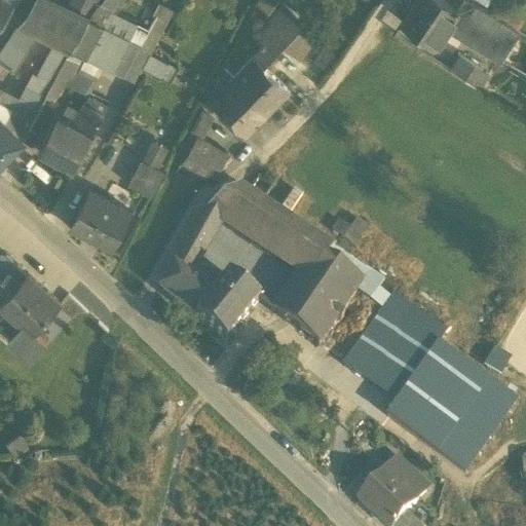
[(0,0),(0,28),(17,1),(14,0),(0,0)]
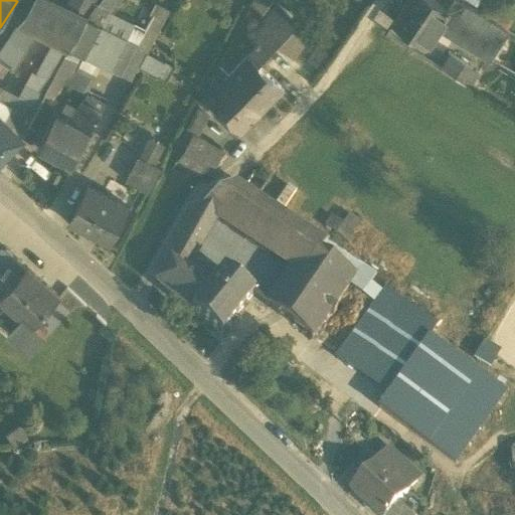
[(37,32),(54,40),(68,48),(86,19),(64,8),(48,0),(33,0),(19,23),(37,32)]
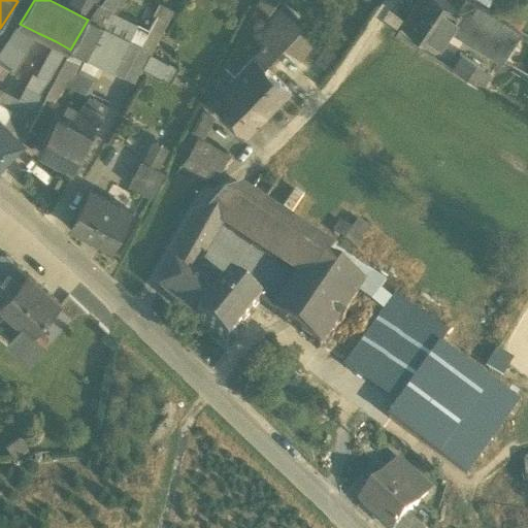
[(70,0),(66,8),(88,20),(99,4),(101,0),(70,0)]
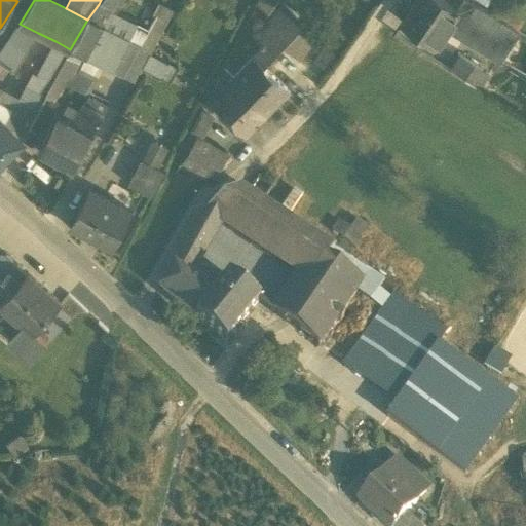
[(103,0),(100,5),(111,11),(115,13),(124,0),(103,0)]
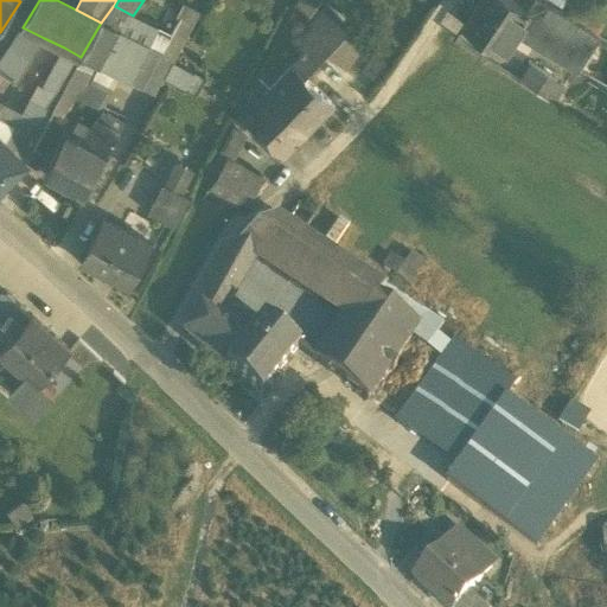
[(289,20),(299,30),(324,1),(321,0),(298,0),(295,5),(298,6),(289,20)]
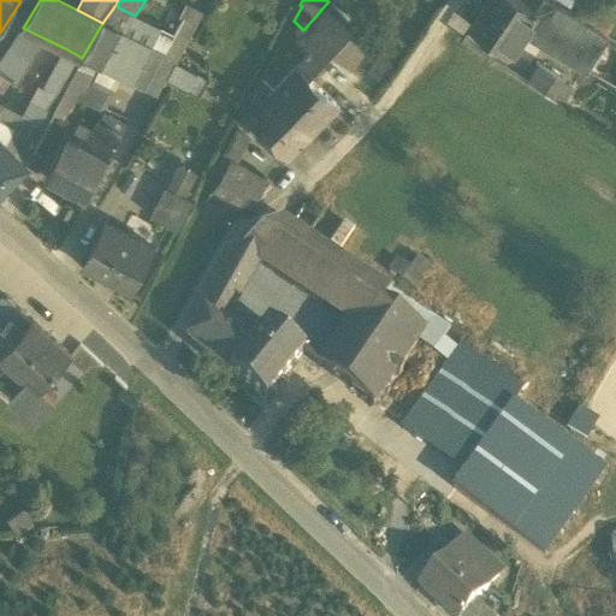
[(510,52),(523,31),(538,12),(534,10),(520,0),(486,0),(485,3),(483,0),(480,0),(475,6),(477,9),(480,11),(471,24),(510,52)]
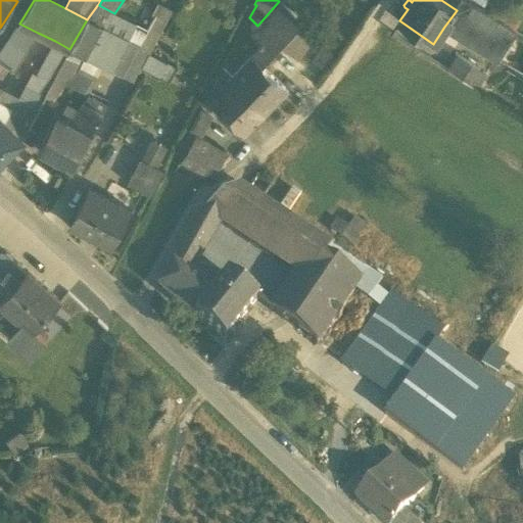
[(468,0),(458,0),(455,6),(467,14),(474,4),(468,0)]
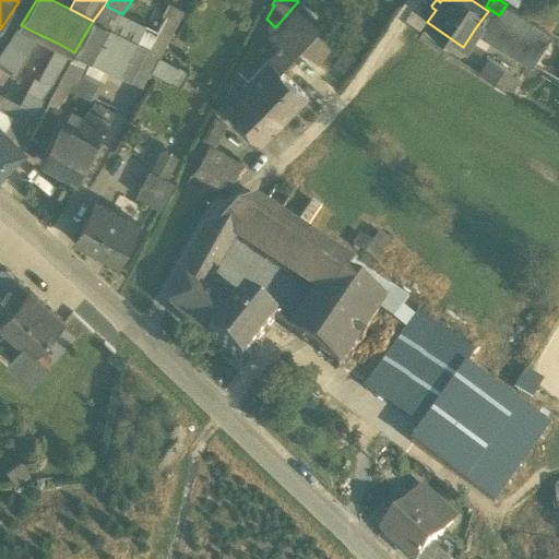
[(150,48),(132,82),(143,87),(151,72),(159,57),(183,10),(169,2),(163,15),(165,18),(158,30),(150,48)]
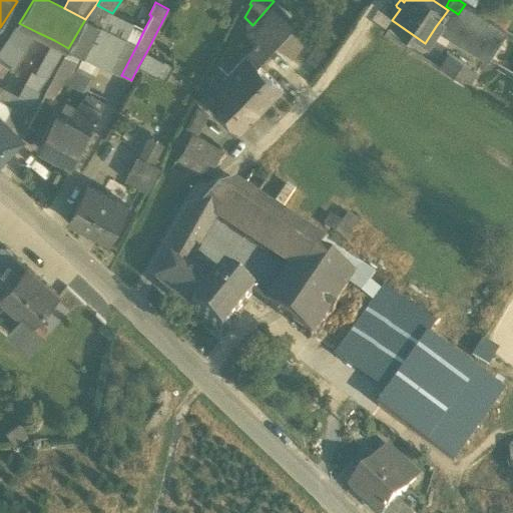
[(484,16),(506,30),(512,19),(512,15),(493,3),(484,16)]
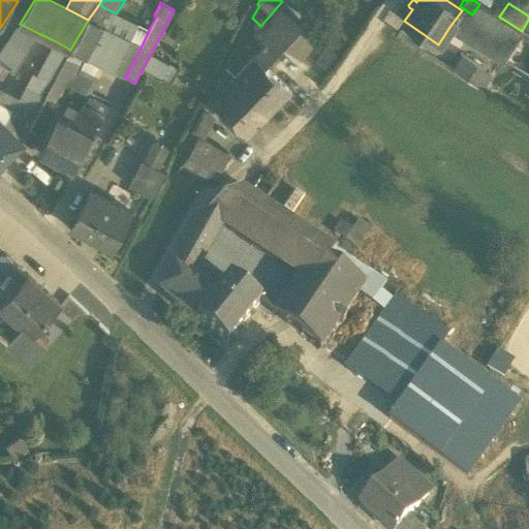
[(99,4),(88,20),(103,27),(112,11),(100,5),(99,4)]
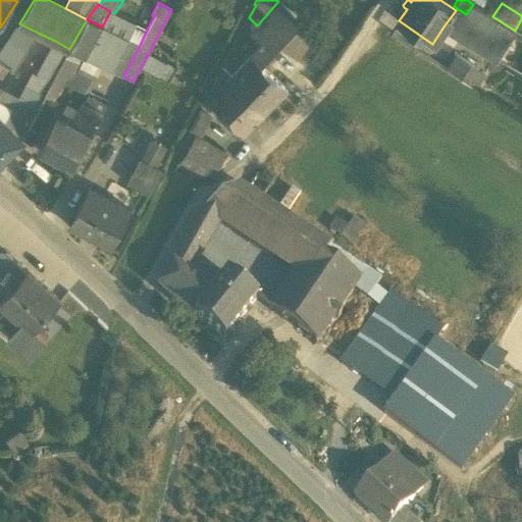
[(281,47),(296,60),(316,37),(281,4),(261,29),(265,32),(280,48),(281,47)]
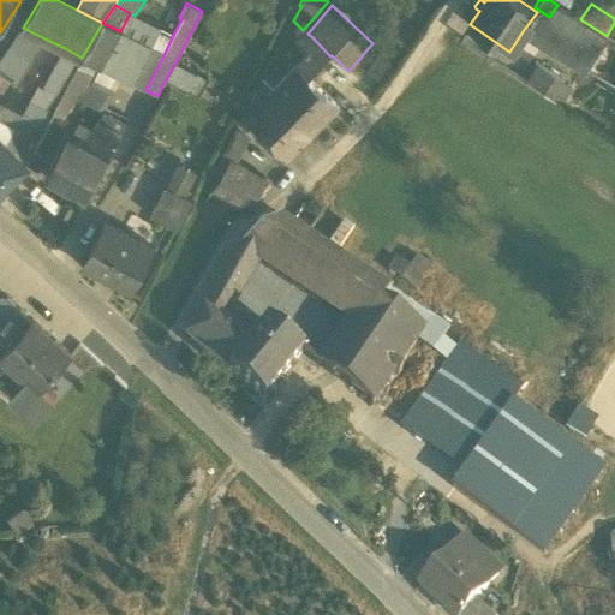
[(537,12),(523,31),(554,51),(585,69),(607,36),(580,19),(557,5),(549,17),(535,7),(533,10),(537,12)]
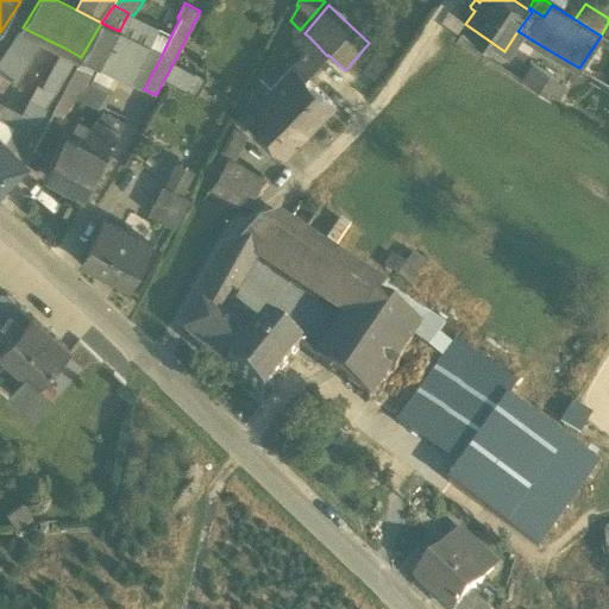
[(129,13),(119,31),(150,46),(159,29),(133,16),(129,13)]
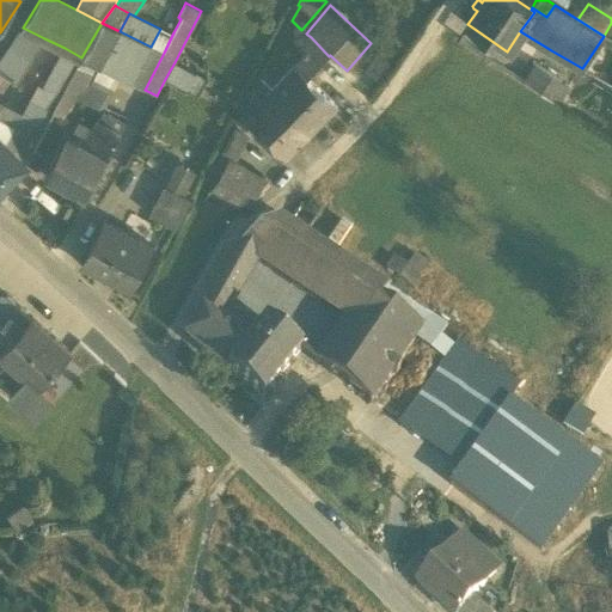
[(102,67),(145,90),(164,53),(151,47),(120,31),(102,23),(81,57),(102,67)]
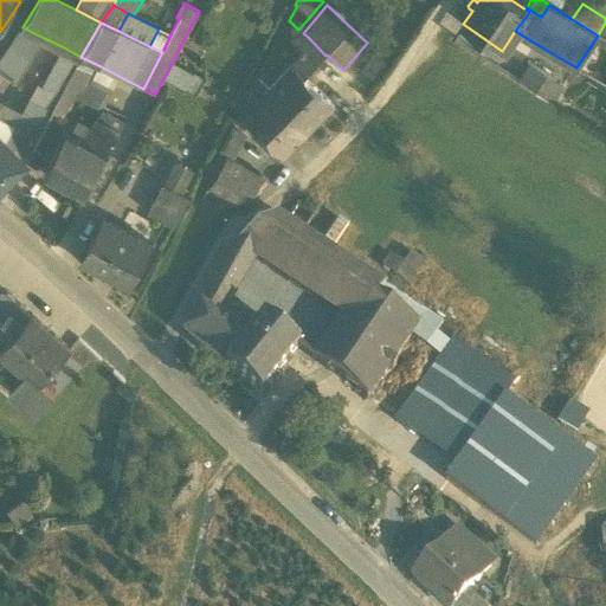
[(149,46),(162,52),(172,32),(160,26),(159,28),(149,46)]
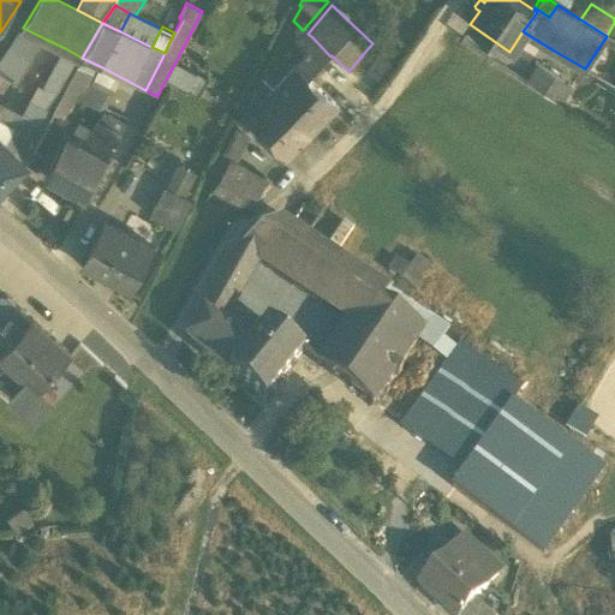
[(0,60),(0,73),(17,84),(45,39),(23,28),(0,60)]
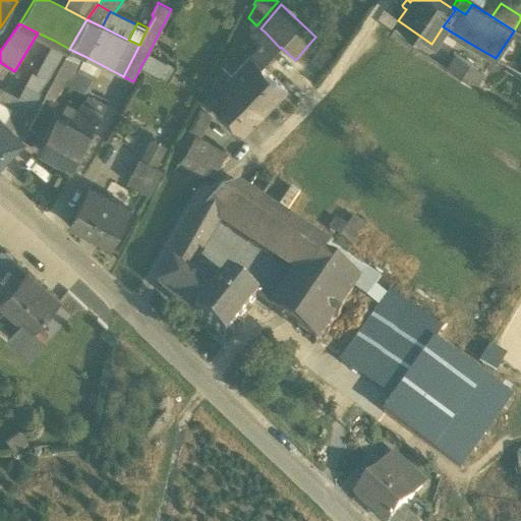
[(261,47),(231,77),(266,114),(287,93),(262,67),(280,48),(265,32),(255,42),(261,47)]
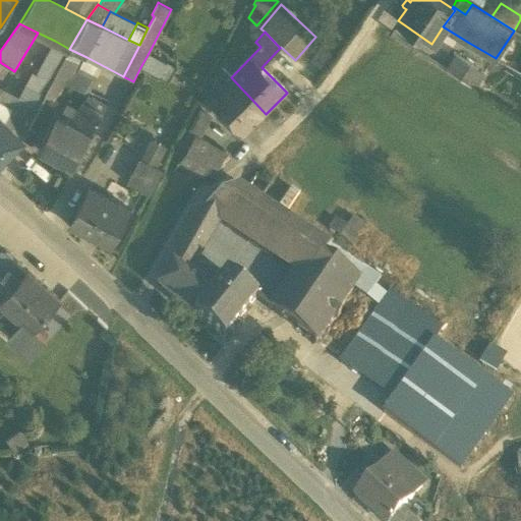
[(52,82),(69,49),(55,41),(37,74),(52,82)]
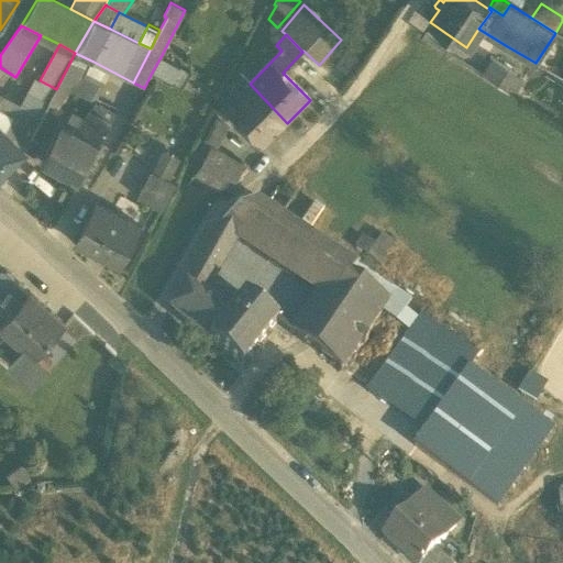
[(94,62),(75,53),(56,89),(50,102),(58,108),(68,88),(75,77),(83,81),(85,77),(94,62)]
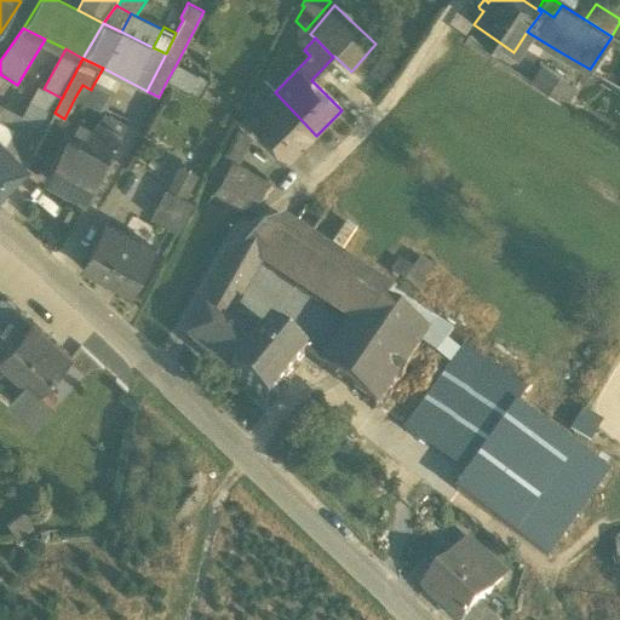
[(197,74),(177,63),(167,80),(189,91),(197,74)]
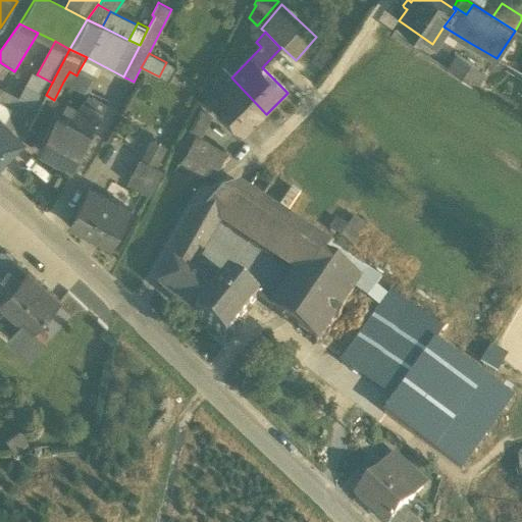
[(484,72),(457,54),(447,68),(474,87),(484,72)]
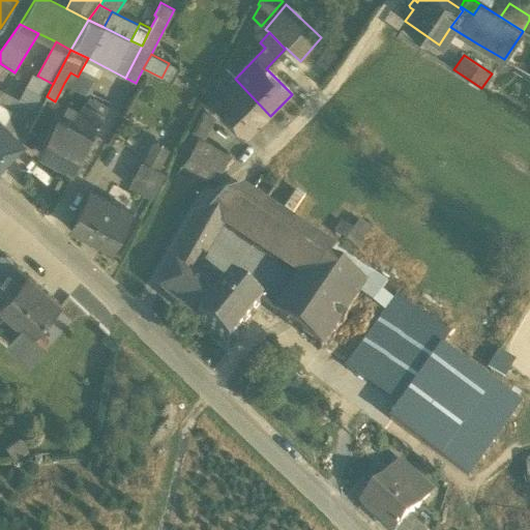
[(96,82),(80,72),(78,77),(70,72),(64,83),(86,94),(91,93),(96,82)]
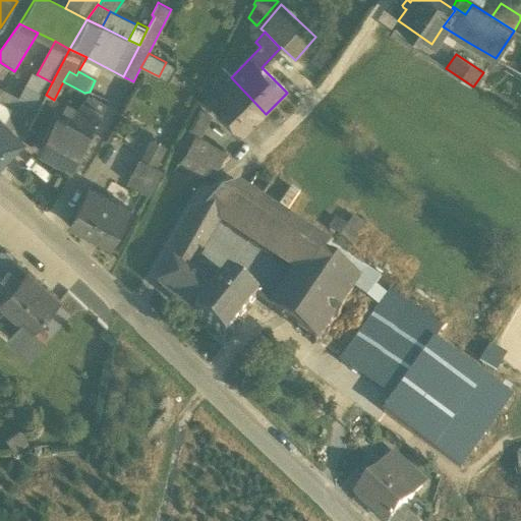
[(25,84),(45,96),(46,95),(52,82),(37,74),(32,72),(25,84)]
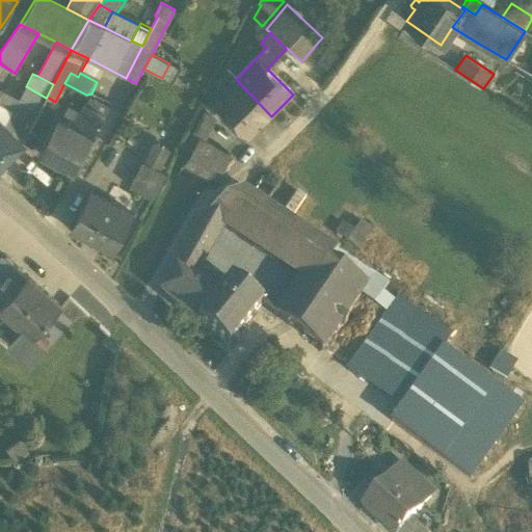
[(249,139),(271,116),(236,79),(213,105),(249,139)]
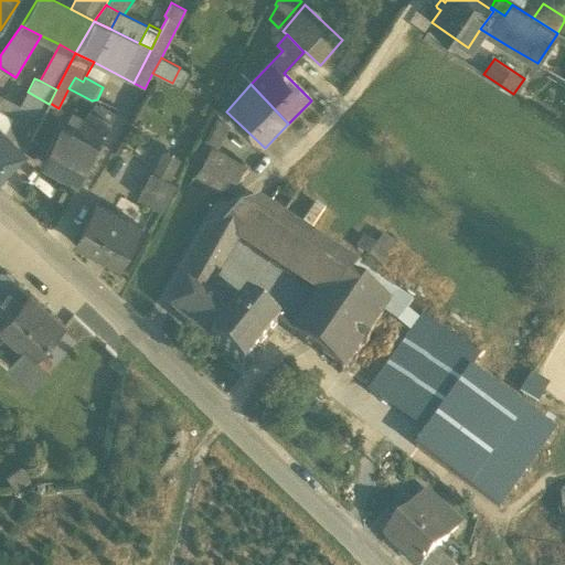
[(34,130),(42,118),(49,104),(28,92),(20,105),(13,118),(27,126),(34,130)]
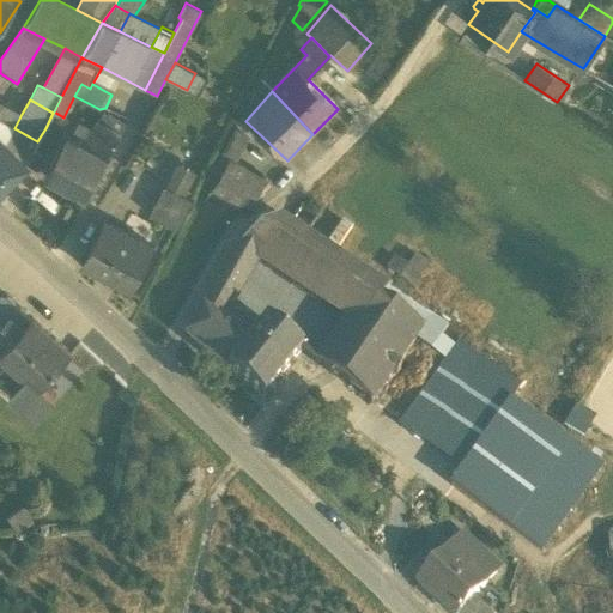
[(22,114),(4,104),(0,110),(0,121),(14,128),(22,114)]
